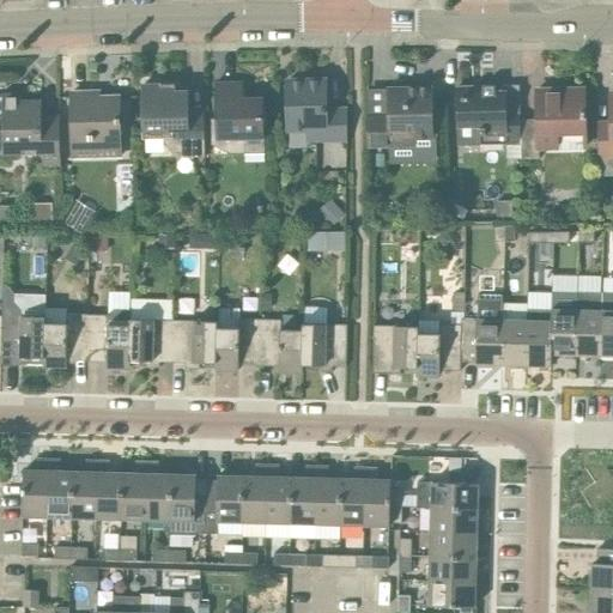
[(309,149),(309,129),(316,129),(316,141),(347,141),(349,109),(326,110),(326,82),(287,83),(289,131),(291,131),(292,149),(309,149)]
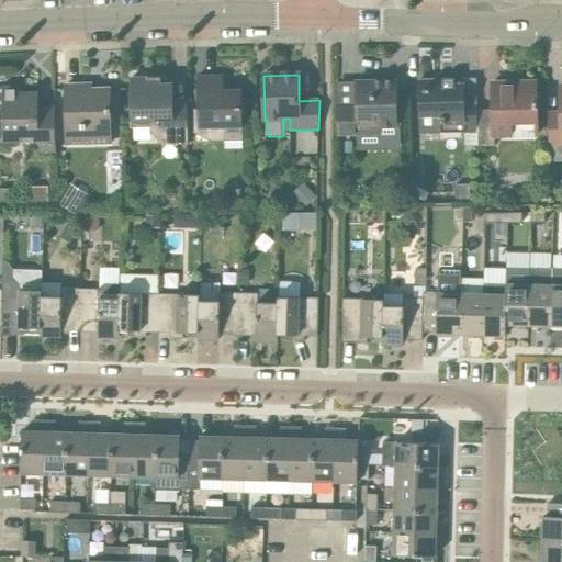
[(224,91),(223,77),(198,77),(199,110),(193,110),(194,133),(212,142),(225,142),(225,132),(240,132),(239,127),(243,127),(243,90),(224,91)]
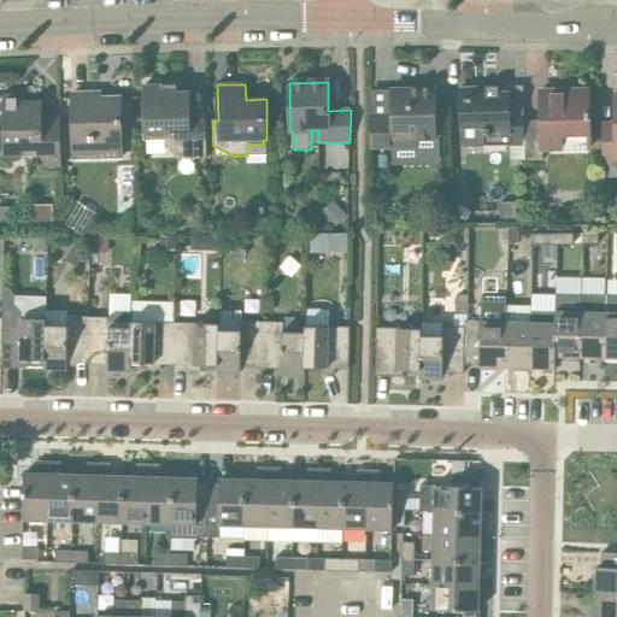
[(206,159),(206,141),(206,113),(189,113),(189,93),(177,93),(177,86),(145,86),(146,140),(165,140),(165,142),(172,154),(182,154),(182,159),(206,159)]
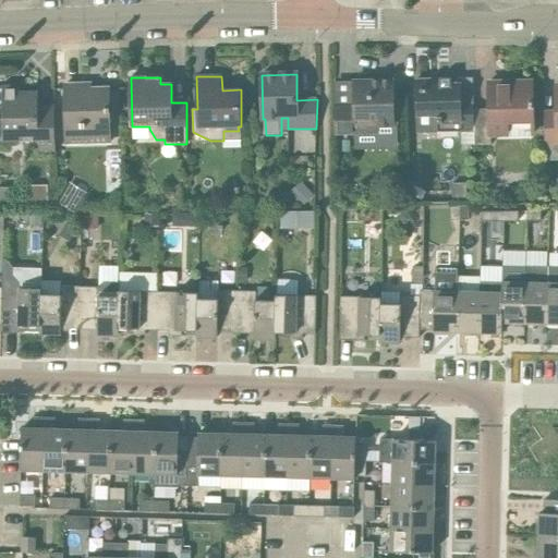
[(474,131),(474,109),(474,106),(461,106),(460,82),(451,83),(451,79),(440,79),(440,80),(416,80),(417,116),(437,116),(438,132),(474,131)]
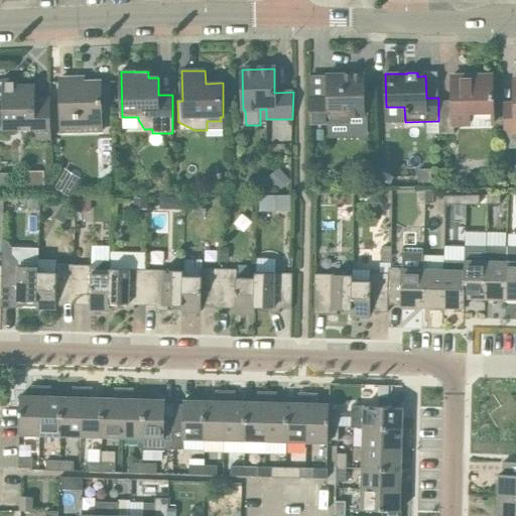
[(309,124),(349,123),(349,117),(364,117),(363,75),(328,75),(329,99),(309,100),(309,124)]
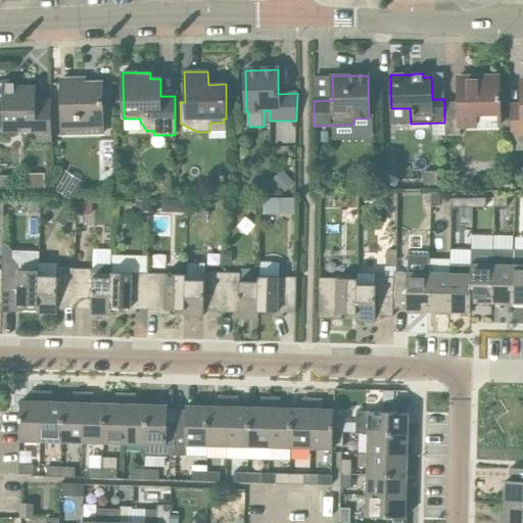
[(444,102),(444,123),(445,137),(461,136),(461,127),(476,127),(476,114),(500,113),(498,77),(458,78),(459,102),(444,102)]
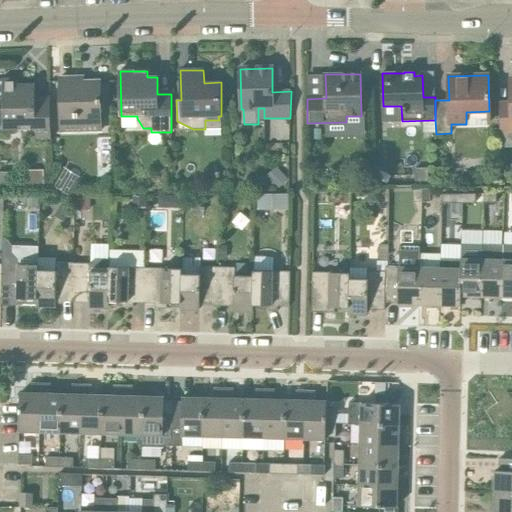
[(84,82),(84,78),(60,78),(61,126),(101,126),(100,82),(84,82)]
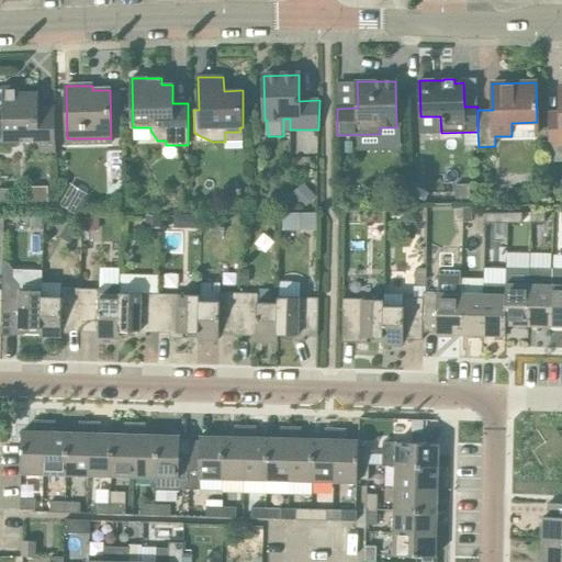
[(549,145),(561,144),(561,86),(561,87),(561,112),(548,113),(549,145)]
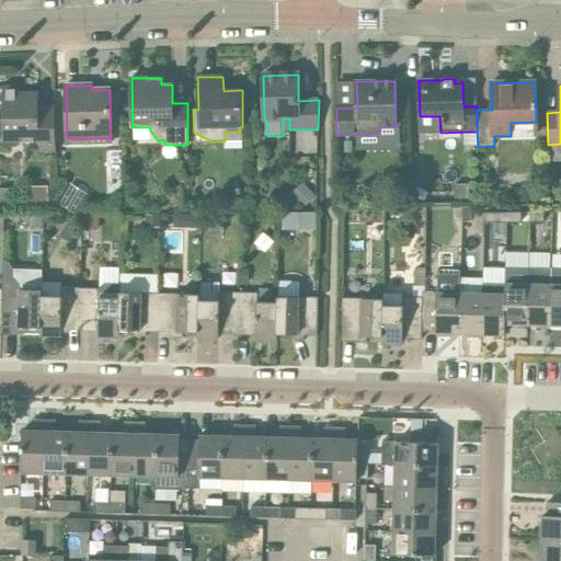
[(20,93),(20,87),(2,87),(2,132),(19,130),(20,141),(38,141),(39,152),(55,151),(55,106),(38,107),(38,93),(20,93)]
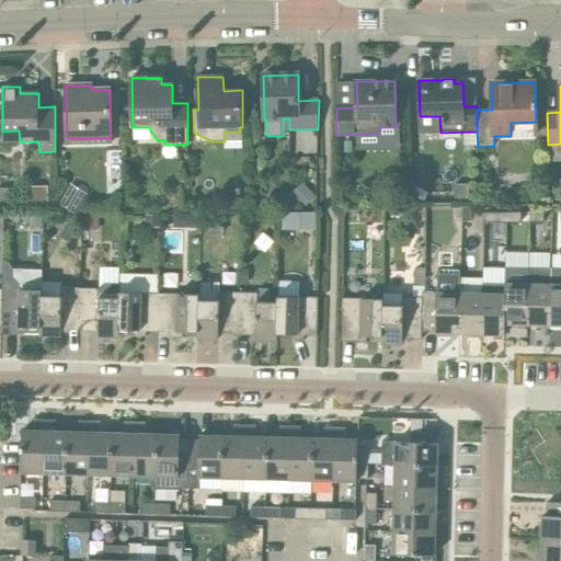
[(396,114),(404,113),(404,100),(396,101),(396,114)]
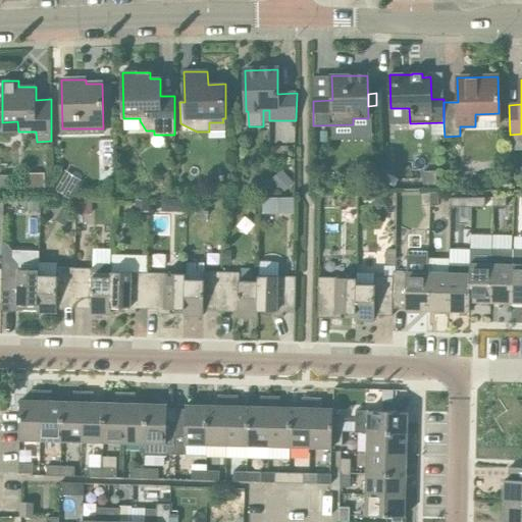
[(65,171),(54,191),(68,199),(80,180),(65,171)]
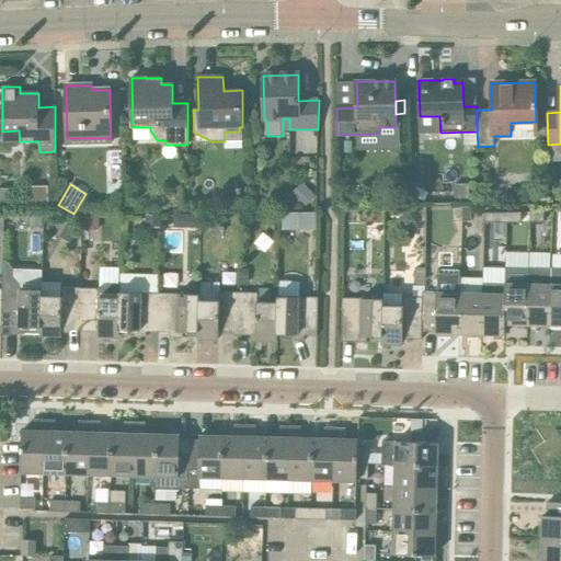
[(302,184),(292,194),(304,207),(315,196),(302,184)]
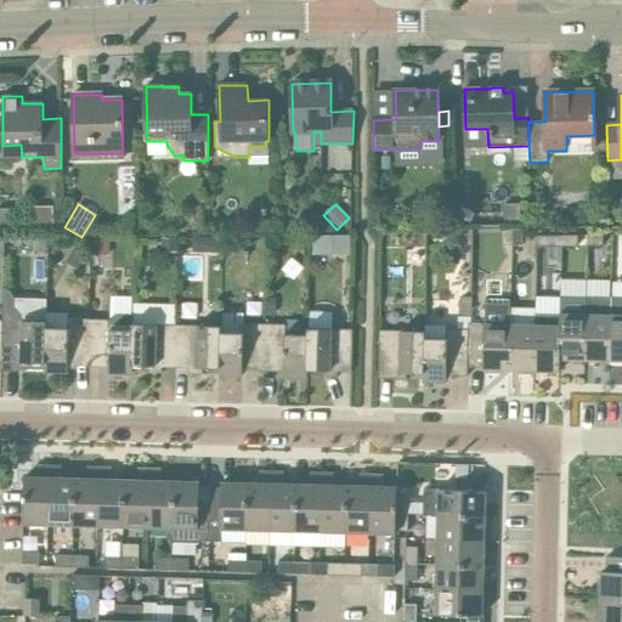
[(520,205),(503,205),(503,221),(520,221),(520,205)]
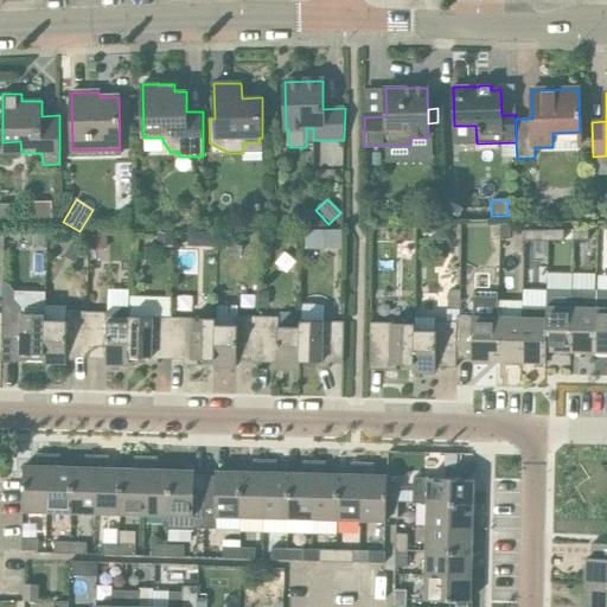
[(500,225),(500,240),(510,240),(510,224),(500,225)]
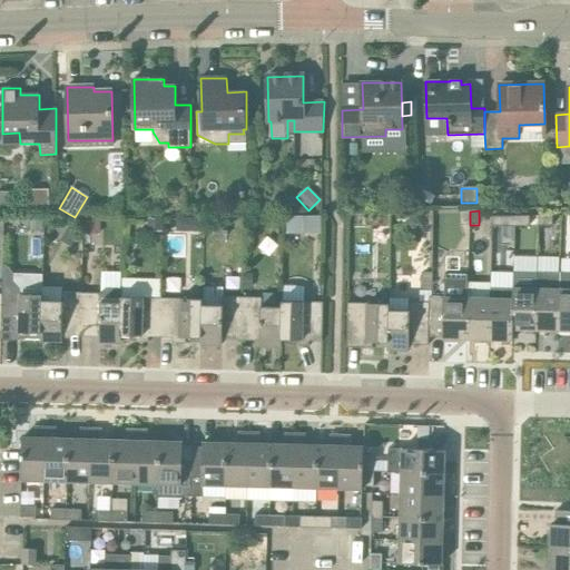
[(461,225),(470,225),(470,212),(460,212),(461,225)]
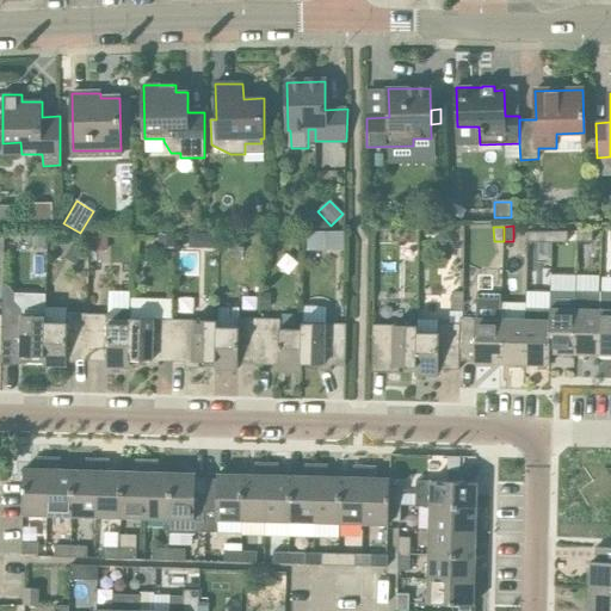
[(551,233),(553,242),(568,242),(567,232),(551,233)]
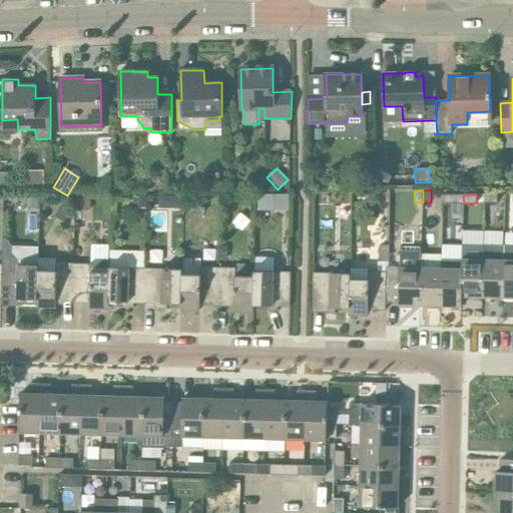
[(485,203),(498,203),(497,194),(484,194),(485,203)]
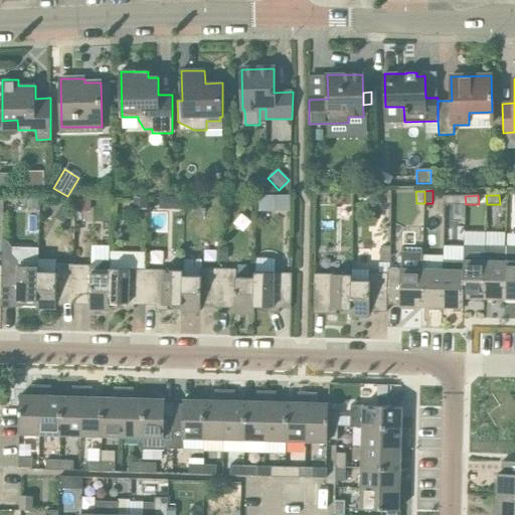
[(465,215),(466,204),(465,196),(445,196),(445,205),(455,204),(455,213),(456,215),(465,215)]
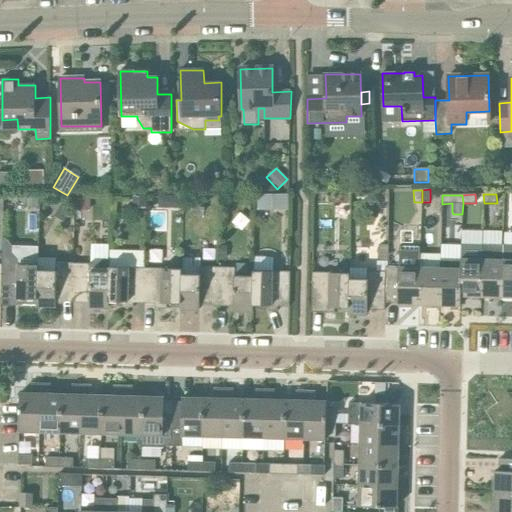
[(180,196),(169,196),(169,208),(180,208),(180,196)]
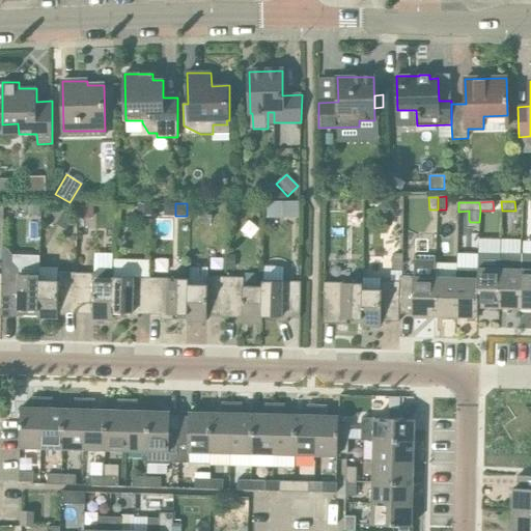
[(299,205),(288,203),(286,213),(298,215),(299,205)]
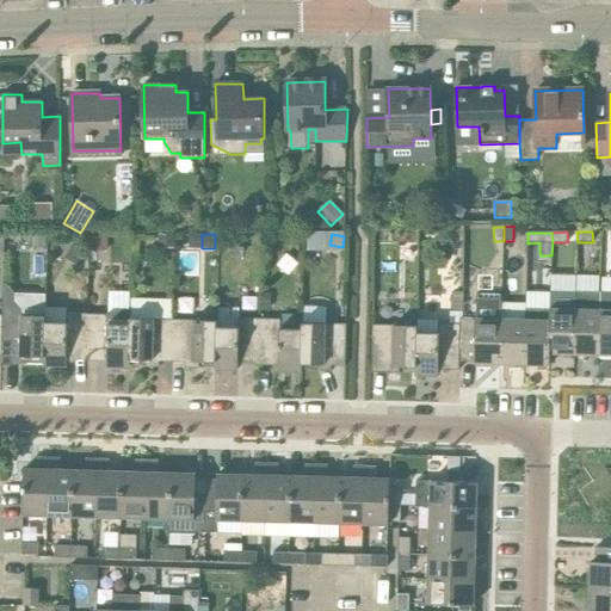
[(174,235),(158,235),(158,248),(174,248),(174,235)]
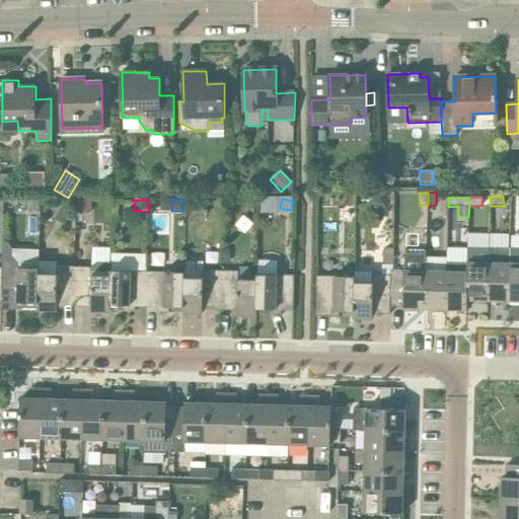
[(39,201),(27,201),(27,211),(39,211),(39,201)]
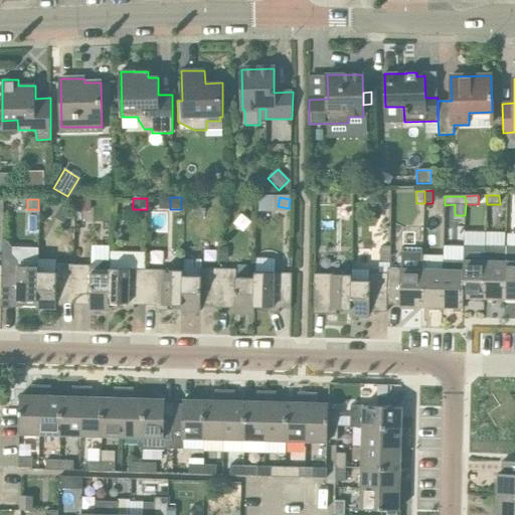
[(91,199),(77,199),(77,211),(91,211),(91,199)]
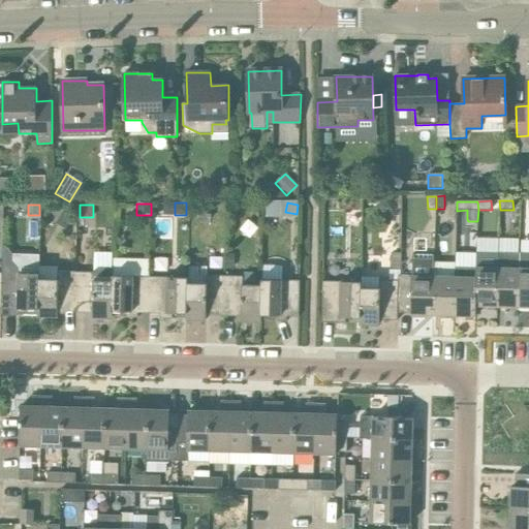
[(198,205),(191,212),(197,218),(205,212),(198,205)]
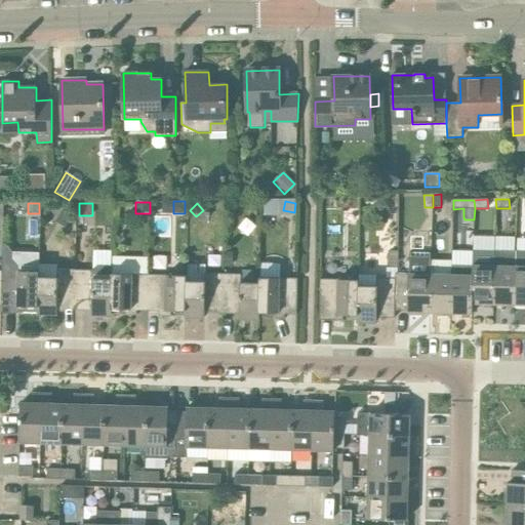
[(480,246),(501,246),(502,235),(480,234),(480,246)]
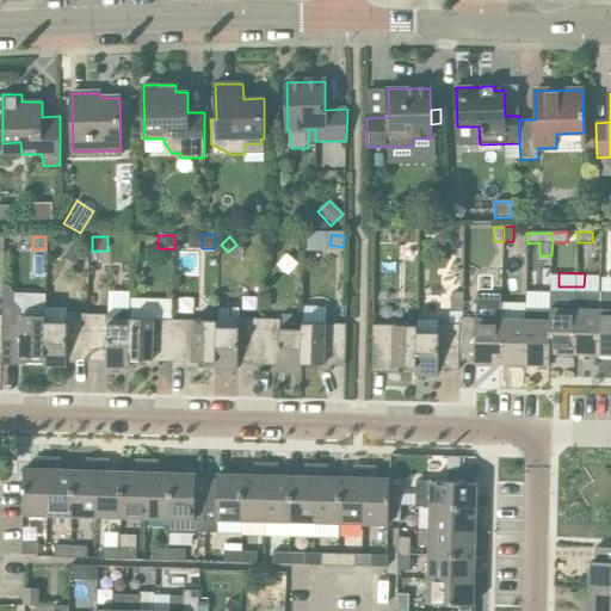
[(44,364),(45,316),(22,316),(22,309),(14,301),(14,292),(2,287),(2,315),(1,357),(14,357),(13,363),(28,364),(29,357),(43,358),(43,364),(44,364)]
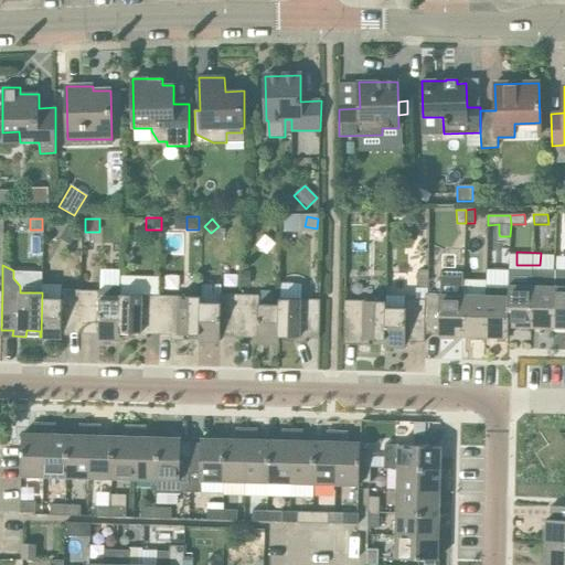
[(555,287),(555,270),(533,269),(532,287),(531,328),(554,328),(555,287)]
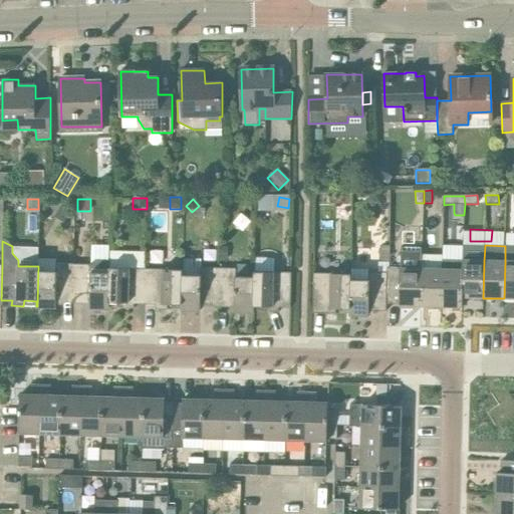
[(513,298),(513,246),(505,246),(505,261),(504,298),(513,298)]
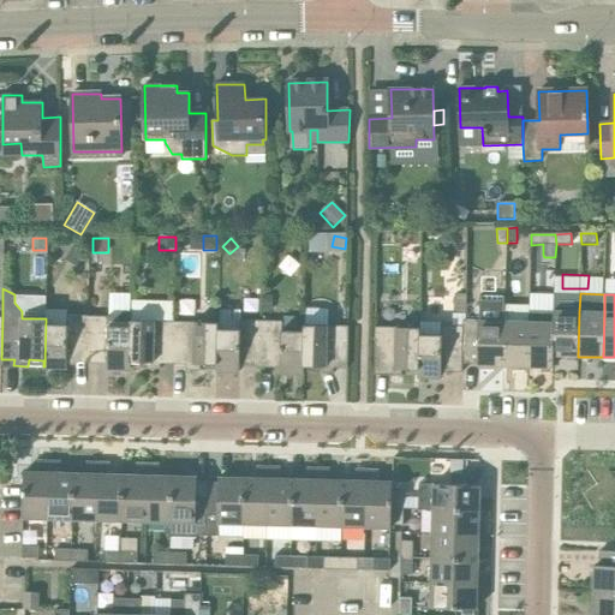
[(273,296),(262,296),(262,311),(273,311),(273,296)]
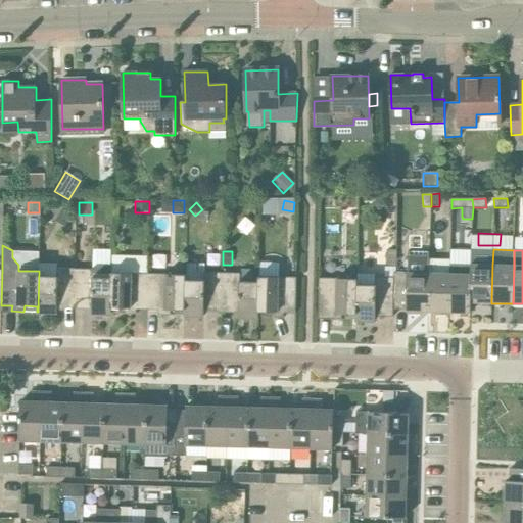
[(387,251),(387,267),(396,267),(397,251),(387,251)]
